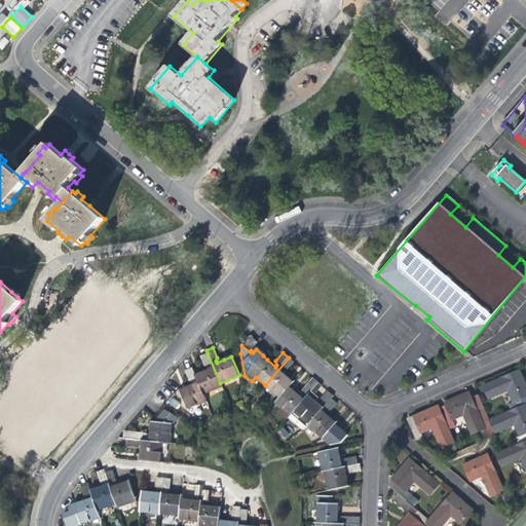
[(220,383),(208,353),(200,355),(204,367),(208,368),(209,370),(201,373),(195,375),(203,393),(222,386),(220,383)]
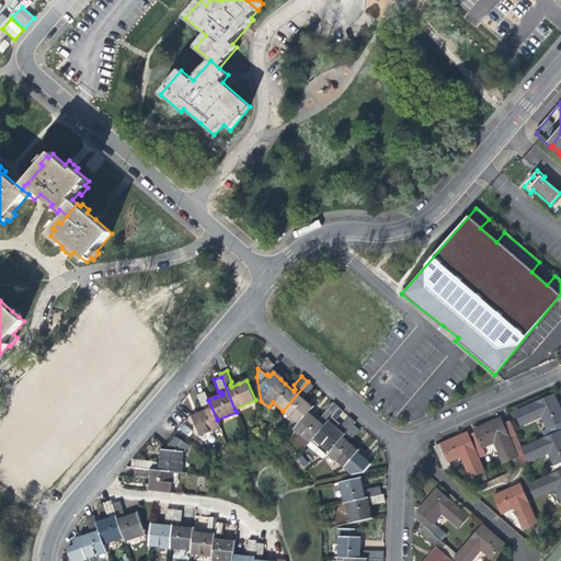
[(283,411),(298,424),(309,412),(312,408),(306,402),(300,397),(301,396),(306,396),(313,387),(308,381),(283,411)]
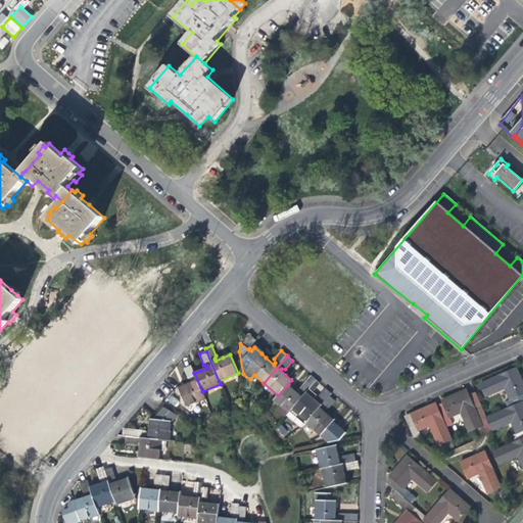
[(202,391),(194,373),(191,366),(185,369),(189,380),(192,381),(193,382),(185,385),(179,388),(187,407),(205,399),(202,391)]
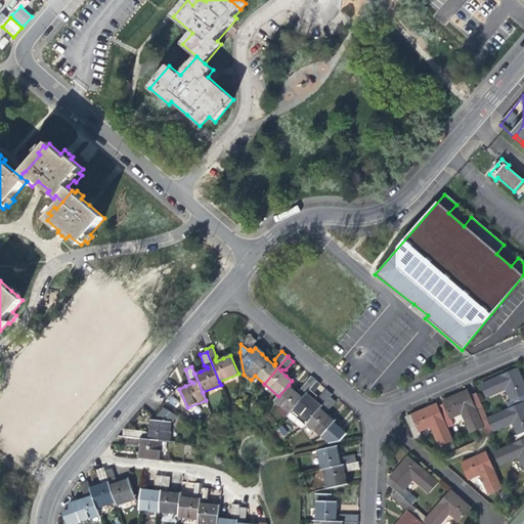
[(507,402),(510,409),(523,402),(523,384),(518,369),(504,376),(481,385),(487,397),(507,389),(512,400),(507,402)]
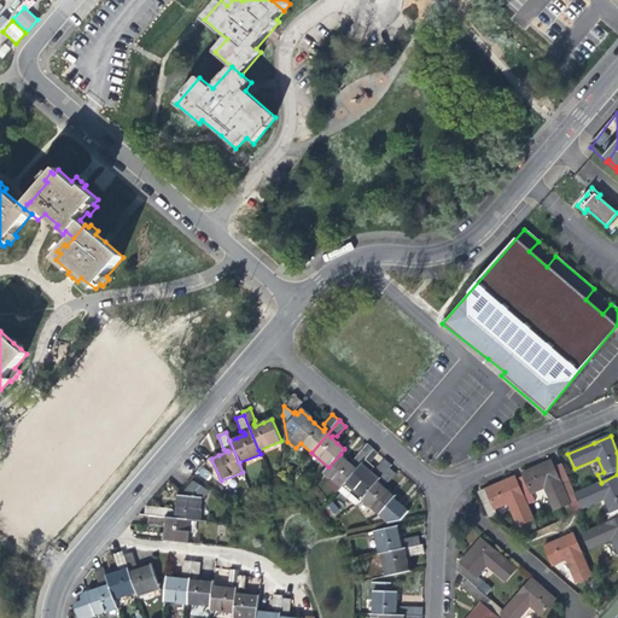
[(325,472),(342,488),(365,460),(374,450),(367,445),(354,460),(355,465),(354,466),(345,459),(340,454),(328,467),(325,472)]
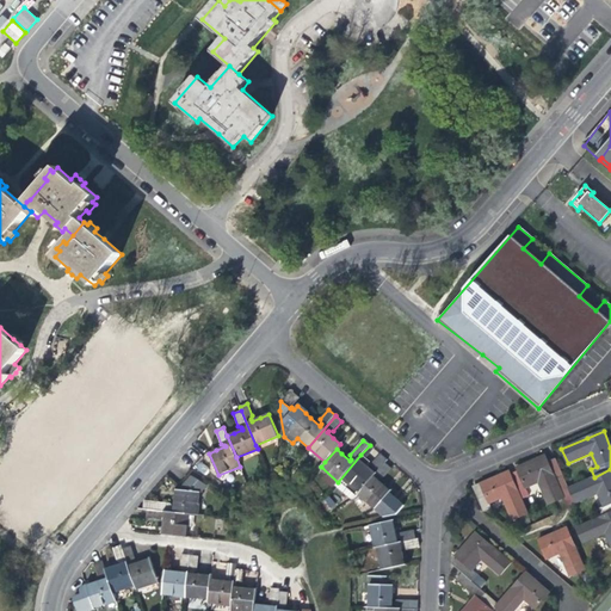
[(370,445),(360,455),(338,482),(335,486),(353,500),(358,494),(384,463),(388,461),(381,454),(372,463),(372,469),(371,470),(366,466),(370,462),(366,461),(364,458),(374,449),(370,445)]
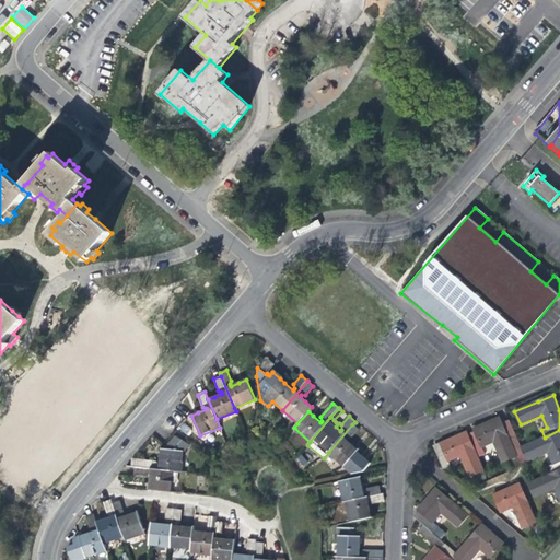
[(476,433),(468,436),(478,458),(485,455),(481,446),(493,442),(503,463),(516,457),(501,423),(499,418),(490,421),(474,429),(476,433)]
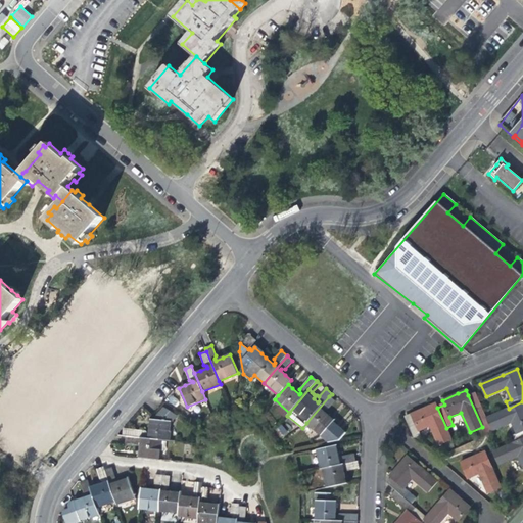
[(468,395),(482,427),(488,440),(491,433),(492,431),(486,418),(475,392),(468,395)]
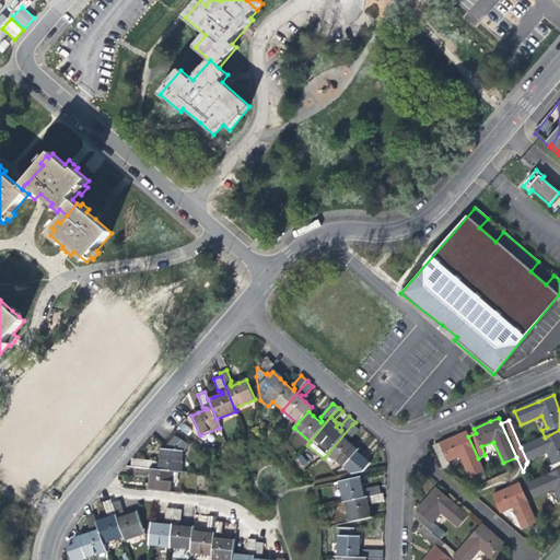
[(352,424),(328,453),(351,474),(363,471),(370,463),(358,452),(359,451),(351,445),(346,440),(347,439),(351,438),(359,430),(352,424)]
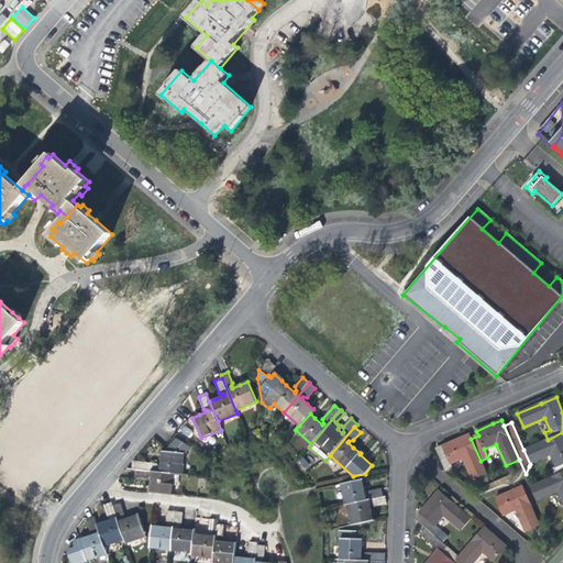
[(552,468),(555,476),(562,472),(562,432),(548,440),(523,450),(530,464),(551,454),(556,467),(552,468)]
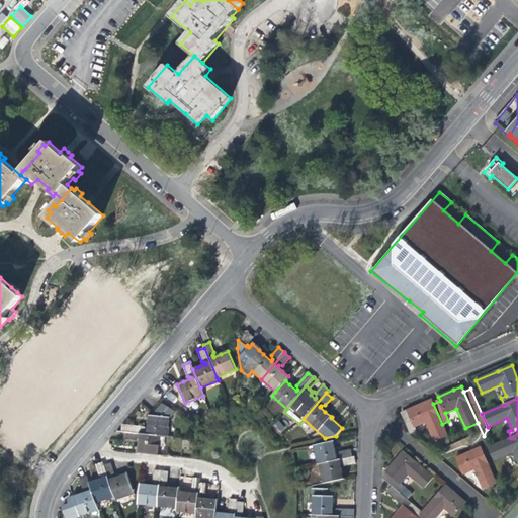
[(447,436),(442,424),(433,404),(431,400),(420,405),(407,410),(408,411),(402,414),(410,434),(416,431),(414,427),(426,422),(435,441),(441,439),(447,436)]
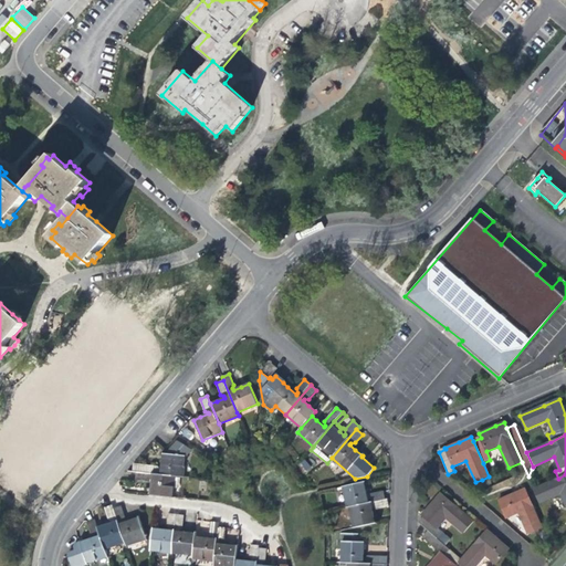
[(185,456),(190,449),(179,441),(168,454),(164,453),(164,461),(163,469),(159,469),(158,467),(134,464),(133,472),(136,472),(175,477),(182,477),(185,456)]
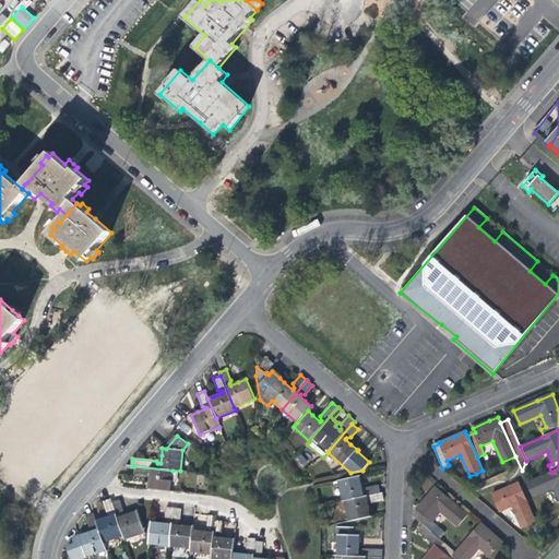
[(170,491),(173,471),(134,466),(133,474),(146,475),(149,473),(151,473),(151,480),(150,489),(170,491)]
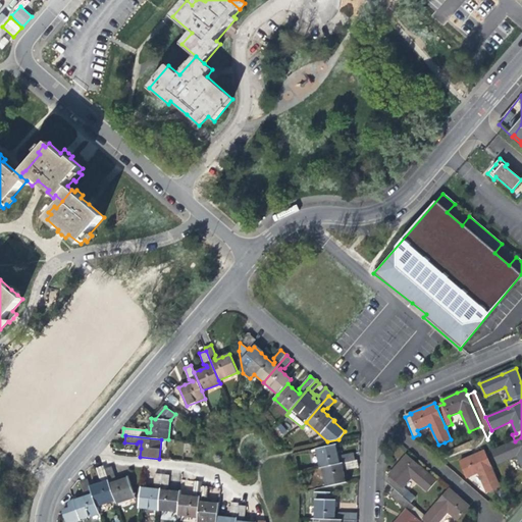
[(521,437),(515,441),(491,452),(498,463),(517,455),(521,466),(521,437)]
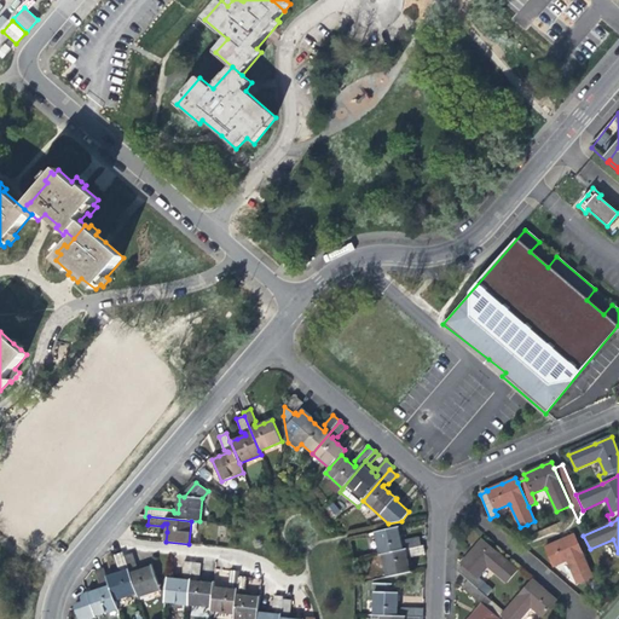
[(379,555),(382,555),(421,547),(420,538),(405,541),(404,544),(403,544),(399,533),(398,527),(374,532),(379,555)]
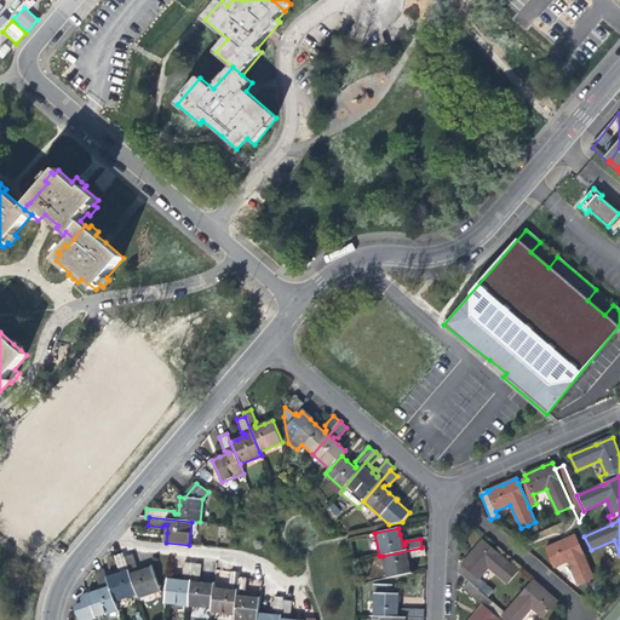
[(593,578),(577,539),(574,535),(546,549),(555,568),(568,562),(575,577),(579,585),(593,578)]
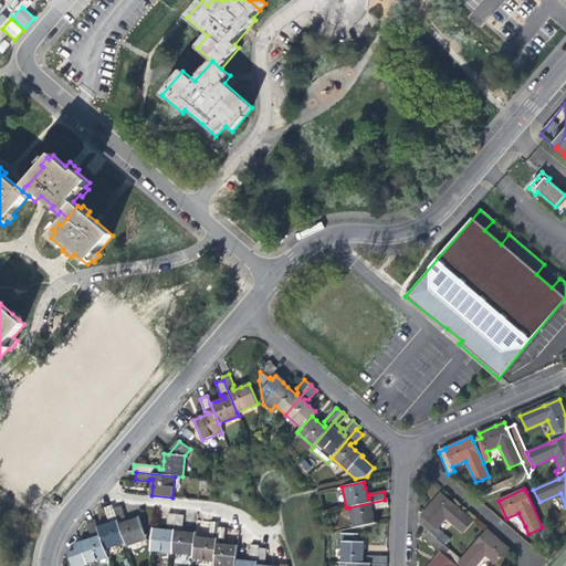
[(419,523),(428,531),(433,535),(437,538),(442,533),(438,528),(447,519),(463,533),(473,522),(441,494),(428,510),(422,515),(425,517),(419,523)]
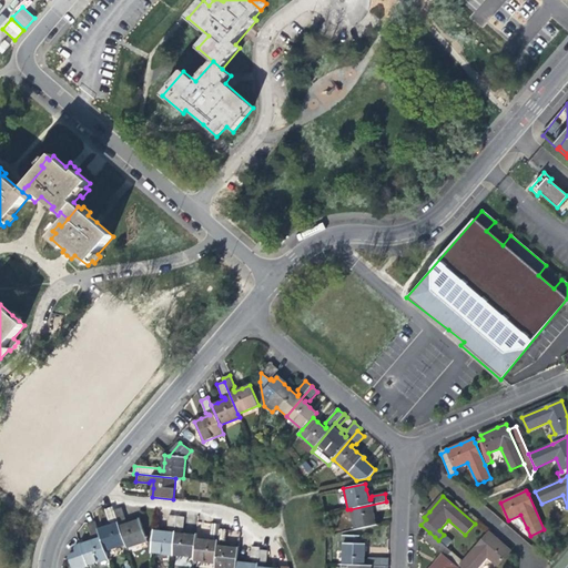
[(389,508),(388,500),(386,501),(351,509),(354,530),(365,528),(376,526),(375,516),(373,509),(375,509),(378,511),(389,508)]
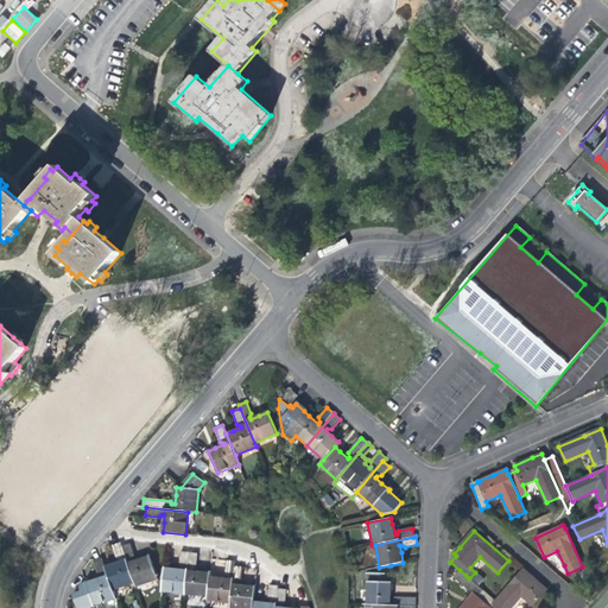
[(134,582),(122,546),(121,543),(113,545),(116,557),(121,559),(121,562),(114,564),(105,567),(112,589),(134,582)]
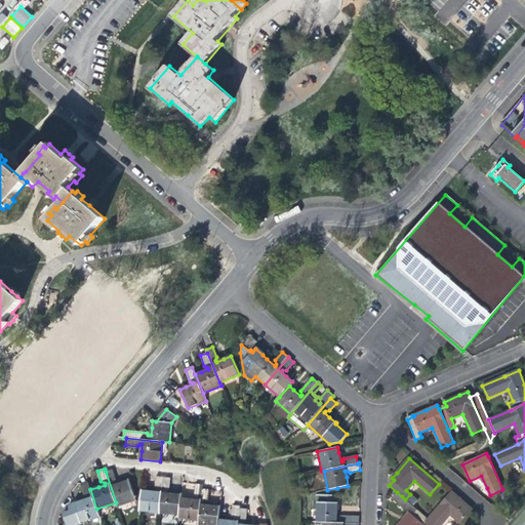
[(116,480),(113,470),(106,472),(116,502),(117,507),(135,499),(129,480),(122,483),(115,485),(115,483),(116,480)]
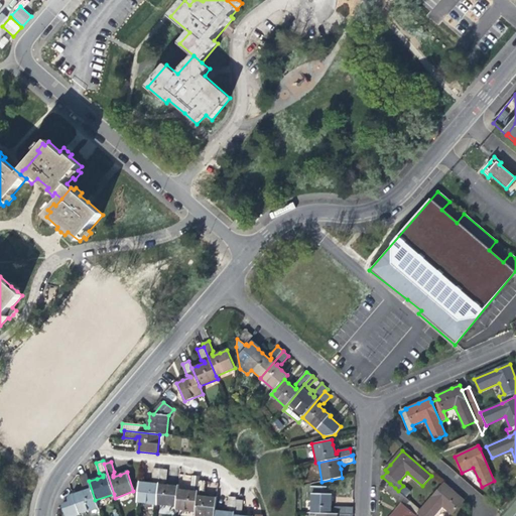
[(137,502),(157,504),(160,470),(153,469),(152,479),(154,482),(154,483),(145,483),(140,482),(137,502)]
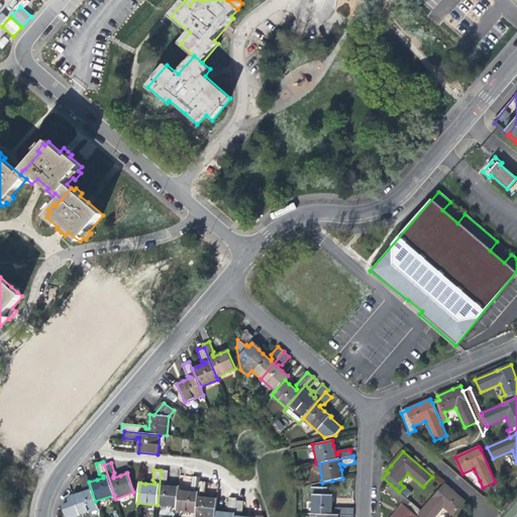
[(167,482),(168,471),(161,471),(158,505),(178,507),(179,490),(180,487),(173,486),(165,485),(165,484),(167,482)]
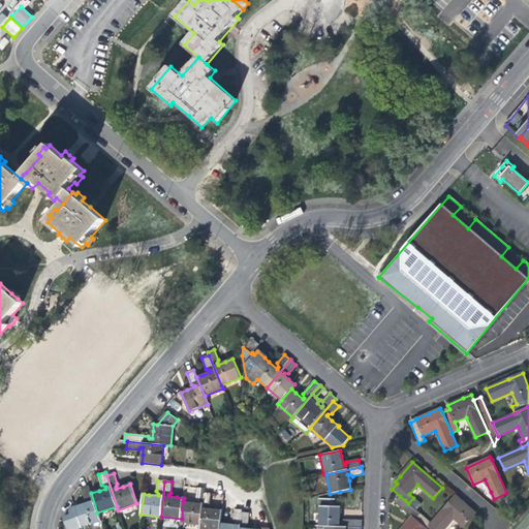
[(97,512),(91,493),(89,486),(82,488),(86,499),(89,500),(89,502),(80,505),(70,508),(68,511),(70,517),(63,518),(66,528),(76,528),(82,528),(81,526),(100,520),(97,512)]
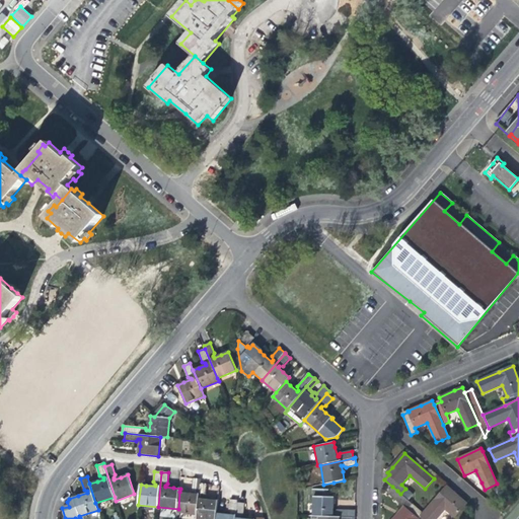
[(197,514),(200,485),(201,479),(194,479),(193,490),(195,493),(195,494),(184,493),(179,492),(178,509),(177,512),(197,514)]
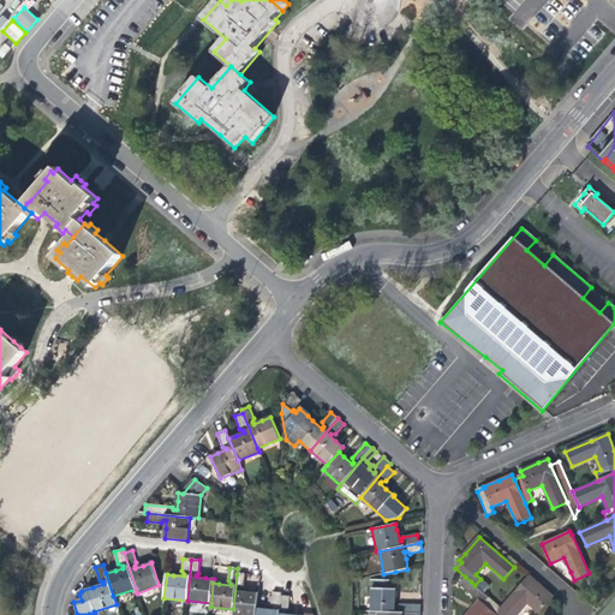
[(244,587),(245,575),(237,574),(233,609),(233,614),(232,614),(255,614),(257,609),(258,593),(249,592),(240,591),(242,590),(244,587)]
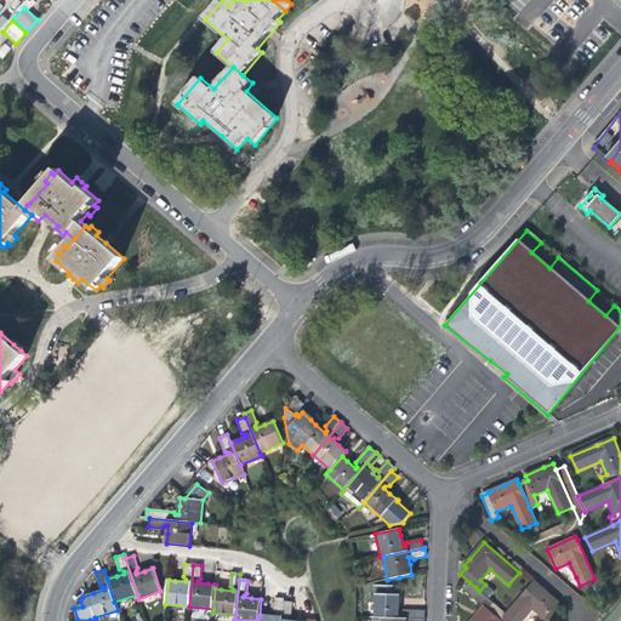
[(500,620),(507,615),(479,591),(476,587),(469,582),(463,590),(484,607),(500,620)]
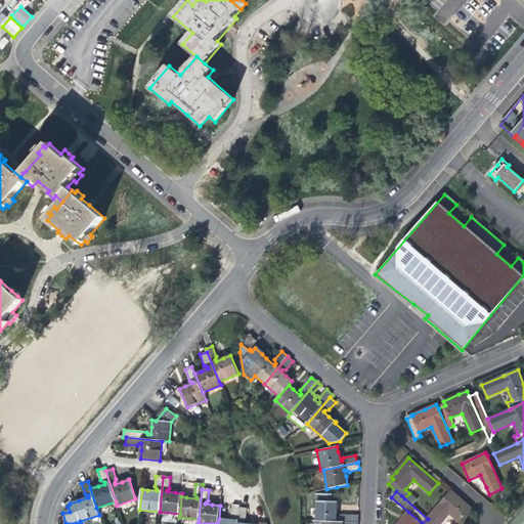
[(464,503),(451,491),(428,519),(422,523),(440,523),(449,514),(459,522),(471,508),(464,503)]
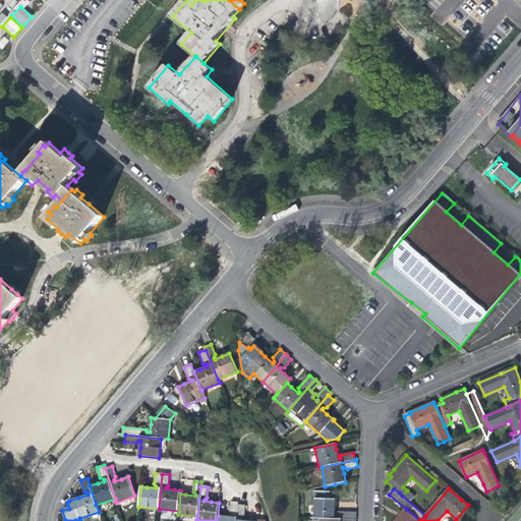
[(329,499),(329,491),(315,491),(314,518),(321,519),(356,520),(356,512),(339,512),(336,514),(335,514),(335,505),(335,500),(329,499)]
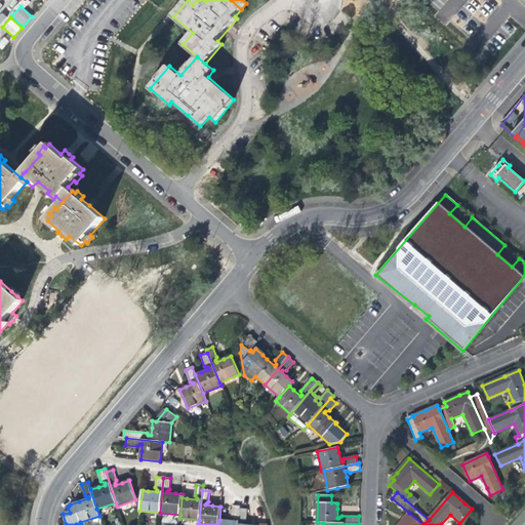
[(238,524),(240,510),(240,508),(233,507),(232,517),(234,519),(234,521),(226,520),(219,520),(217,524),(238,524)]
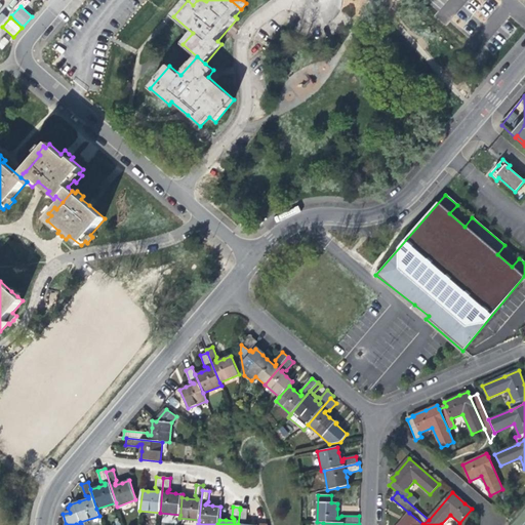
[(246,521),(247,511),(240,510),(238,524),(263,524),(258,524),(257,524),(242,524),(243,524),(246,521)]
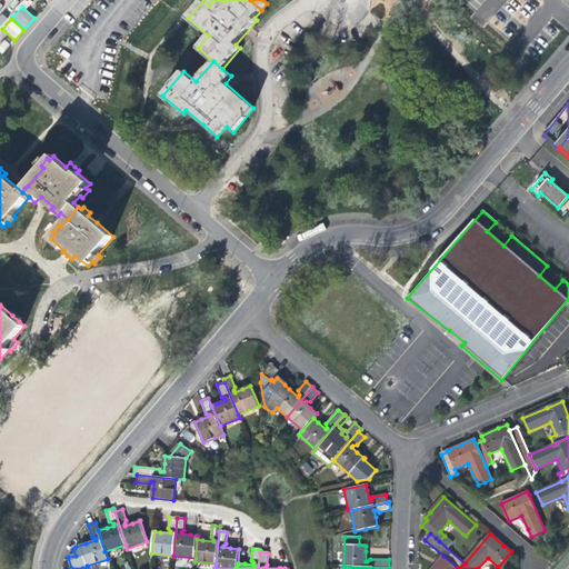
[(458,568),(443,556),(437,565),(432,568),(458,568)]
